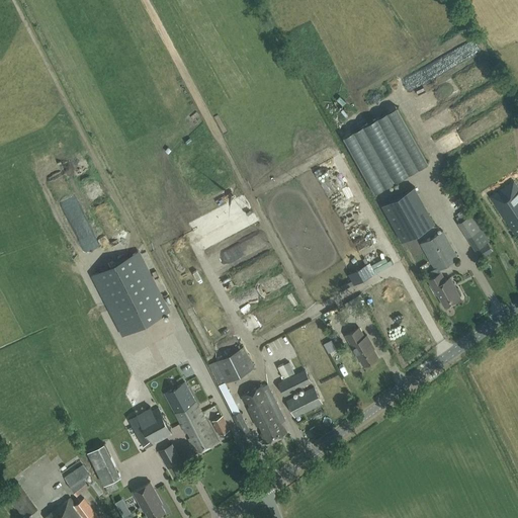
[(397,106),(343,137),(374,193),(428,163),(397,106)]
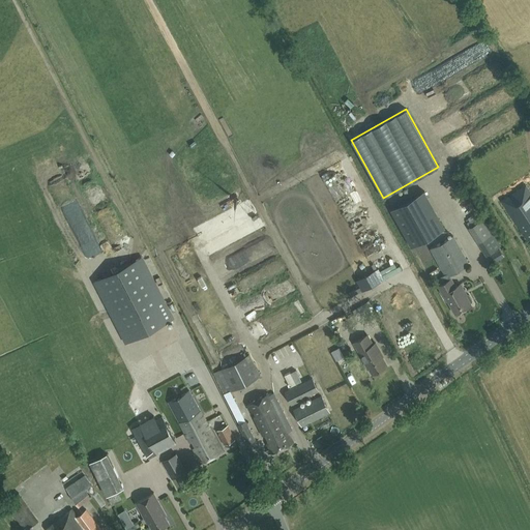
[(529,192),(525,185),(501,201),(527,241),(529,238),(529,192)]
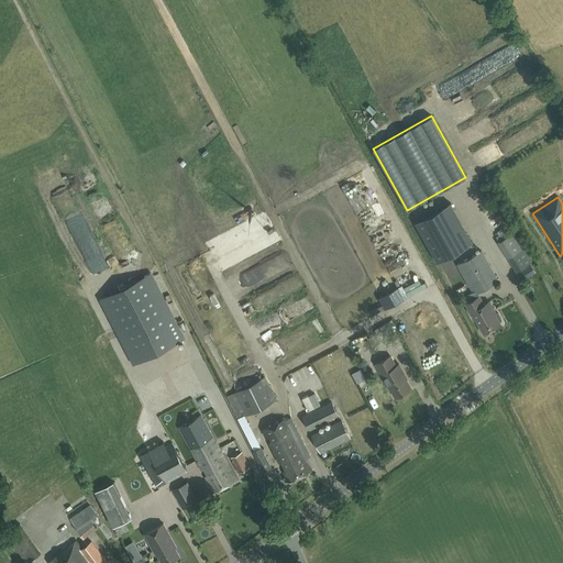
[(450,203),(416,223),(437,262),(472,242),(450,203)]
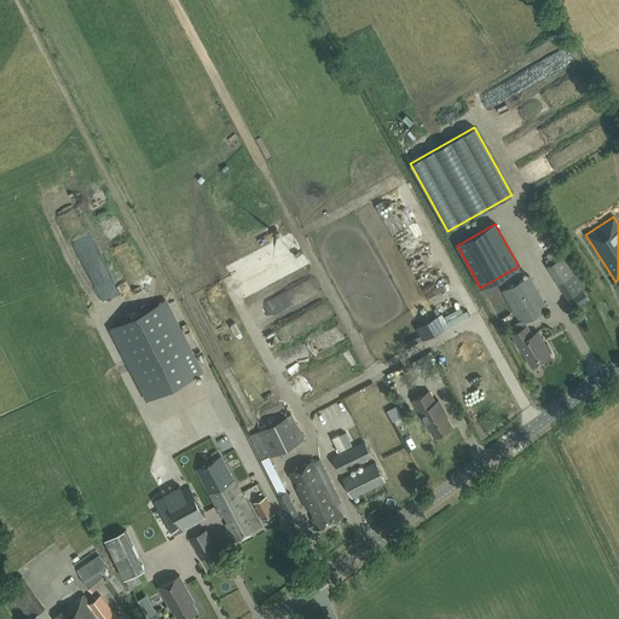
[(562,256),(547,267),(567,298),(583,287),(562,256)]
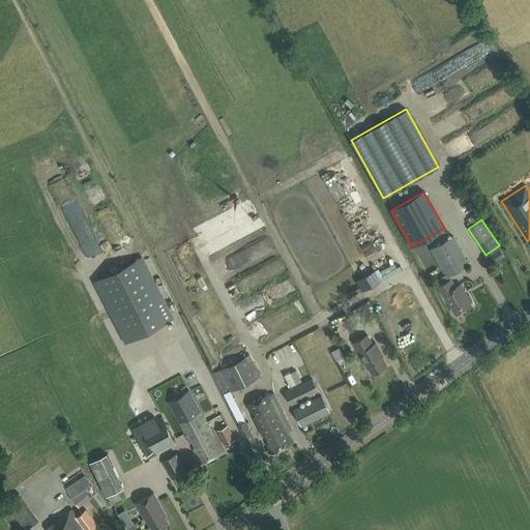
[(450,278),(449,276),(469,265),(453,236),(431,249),(446,277),(448,280),(438,285),(447,301),(448,301),(455,314),(471,305),(470,303),(472,302),(472,301),(469,296),(468,295),(467,295),(461,284),(455,287),(450,278)]
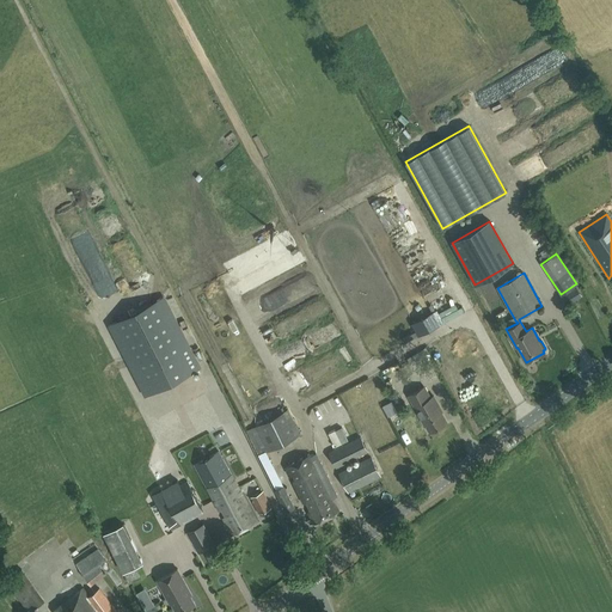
[(200,368),(163,298),(110,325),(146,396),(200,368)]
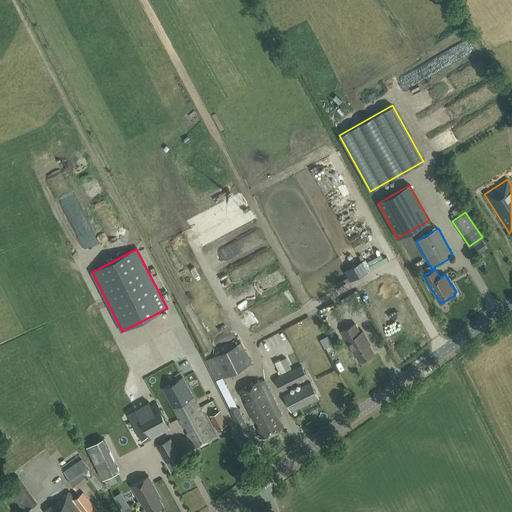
[(251,282),(226,297),(232,307),(257,291),(251,282)]
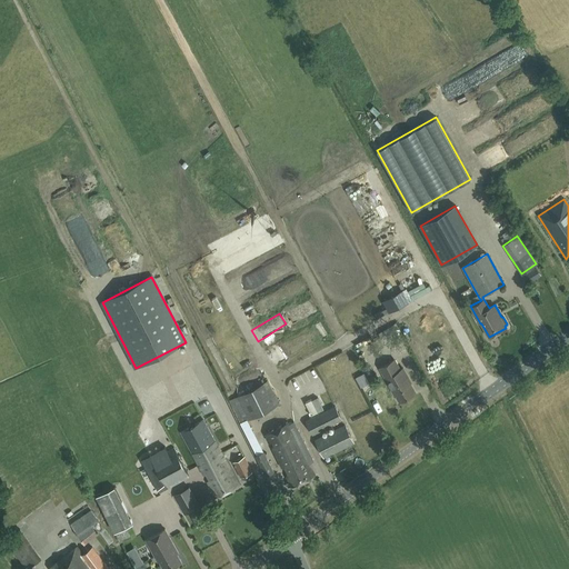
[(401,369),(396,359),(379,368),(393,395),(396,393),(400,401),(415,393),(407,379),(408,378),(402,368),(401,369)]
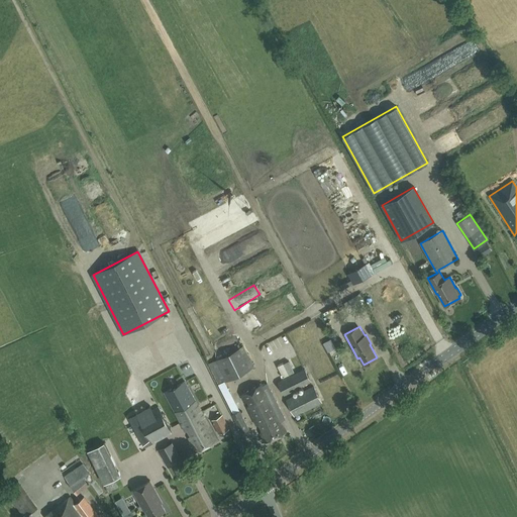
[(397,348),(406,346),(403,332),(394,333),(397,348)]
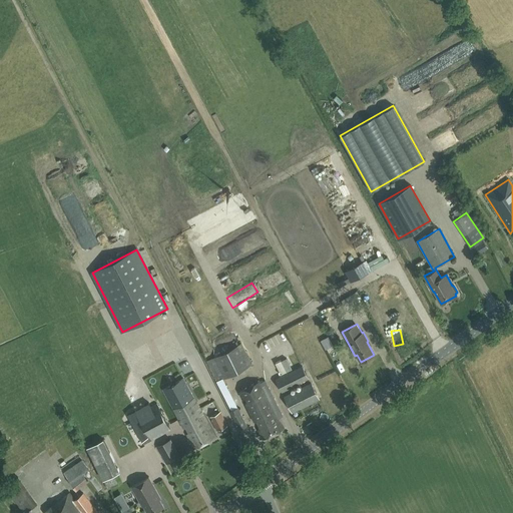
[(239,345),(205,360),(208,366),(212,364),(216,375),(222,373),(224,378),(249,367),(239,345)]
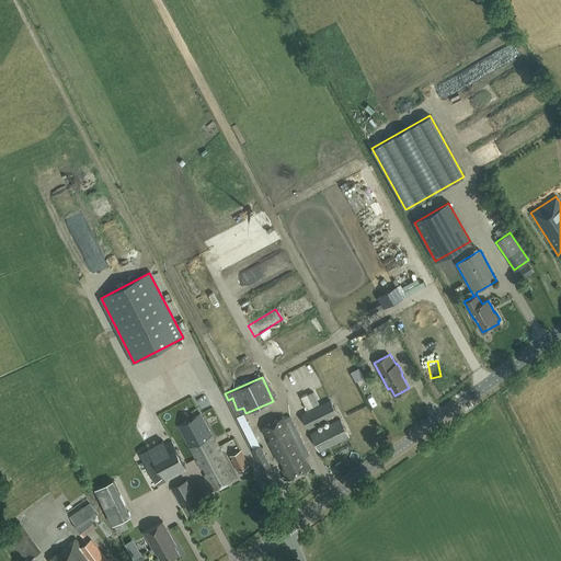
[(171,381),(176,400),(189,397),(183,378),(171,381)]
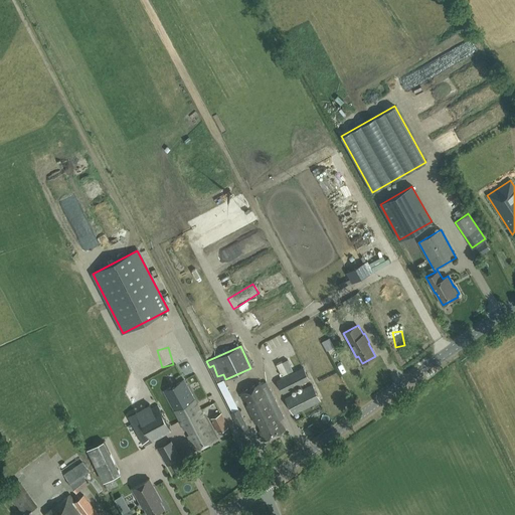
[(283,393),(310,380),(304,367),(277,380),(283,393)]
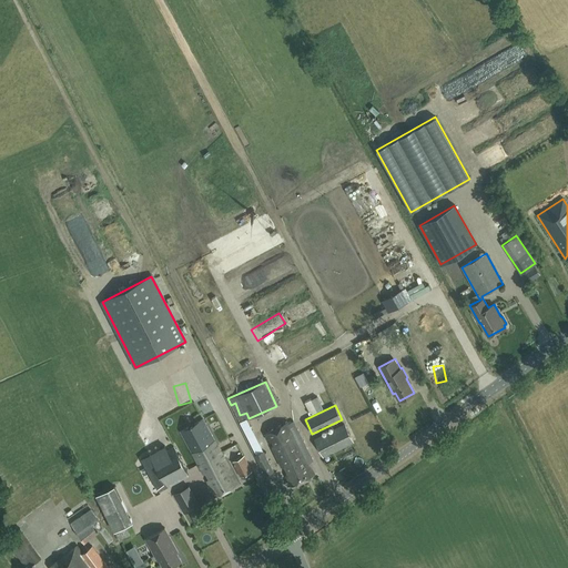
[(237,484),(203,419),(180,432),(203,474),(206,473),(210,479),(206,480),(215,496),(237,484)]
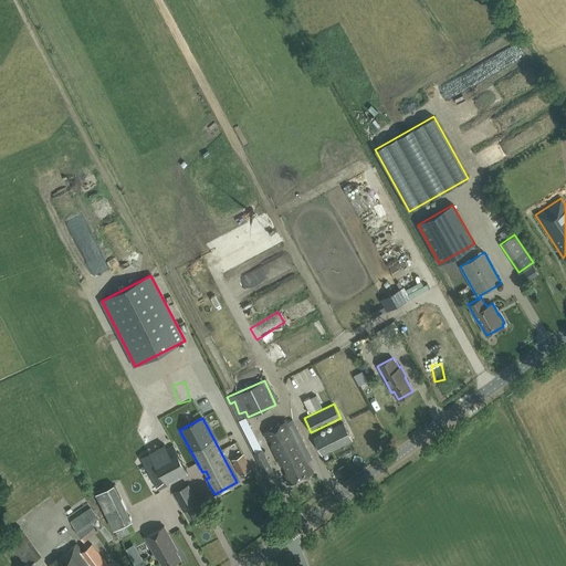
[(314,473),(308,462),(313,460),(293,420),(268,432),(274,444),(271,446),(281,465),(283,464),(286,472),(284,473),(287,480),(284,481),(286,485),(290,484),(314,473)]
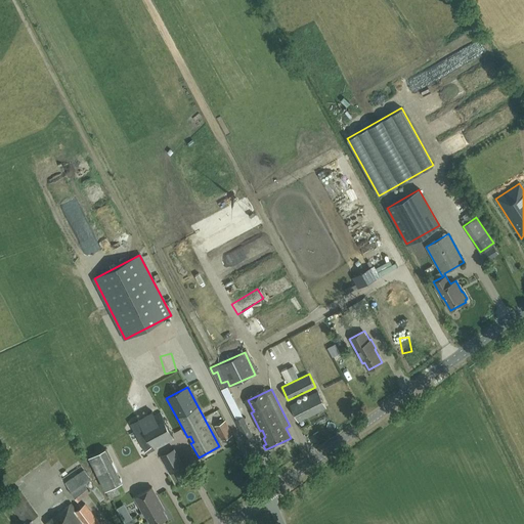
[(298,422),(326,408),(318,391),(290,405),(298,422)]
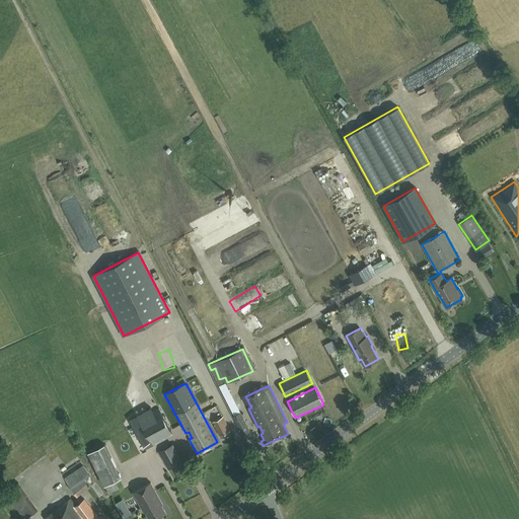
[(200,405),(208,401),(203,392),(196,397),(200,405)]
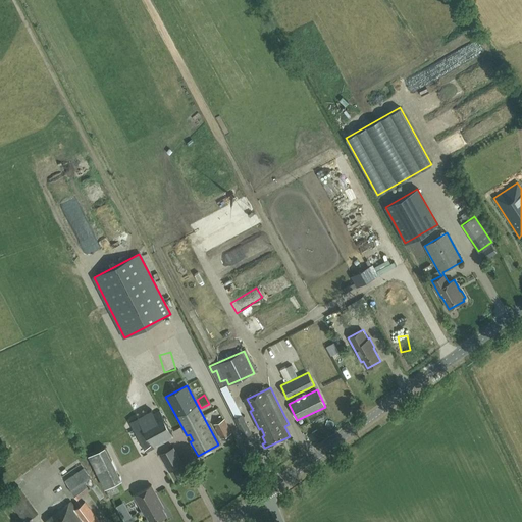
[(335,410),(342,413),(345,406),(338,403),(335,410)]
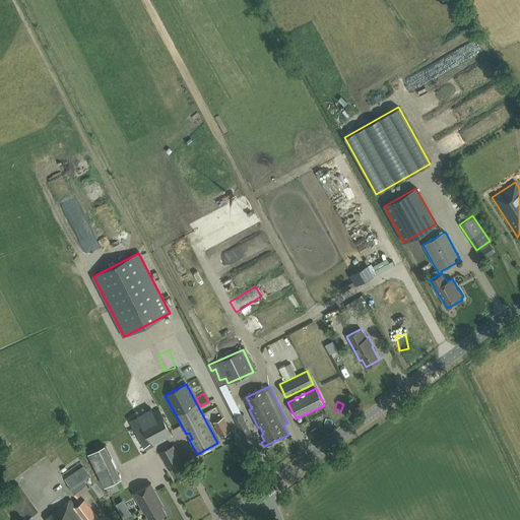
[(153,447),(174,436),(158,408),(131,424),(144,448),(152,444),(153,447)]
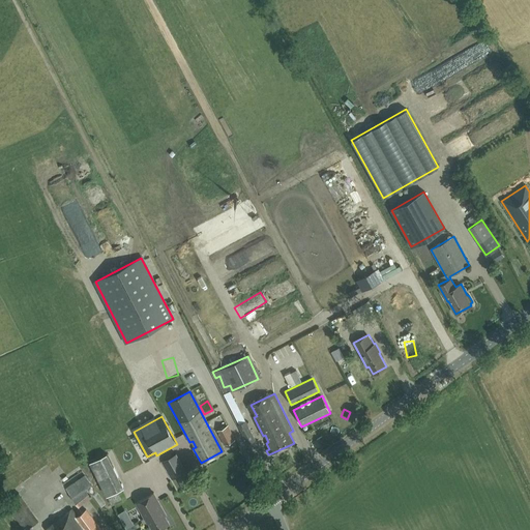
[(247,444),(256,440),(245,420),(238,424),(247,444)]
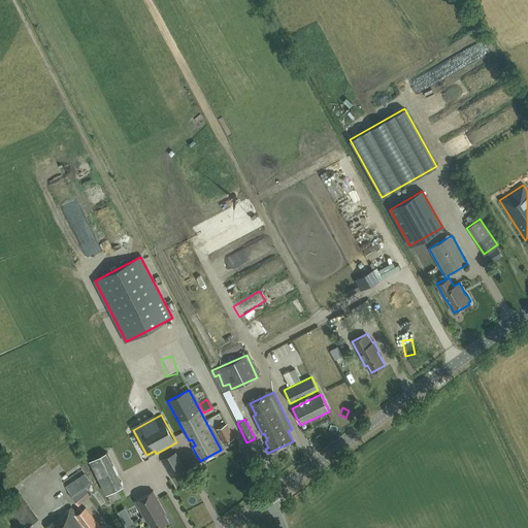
[(224,444),(235,438),(227,423),(216,429),(224,444)]
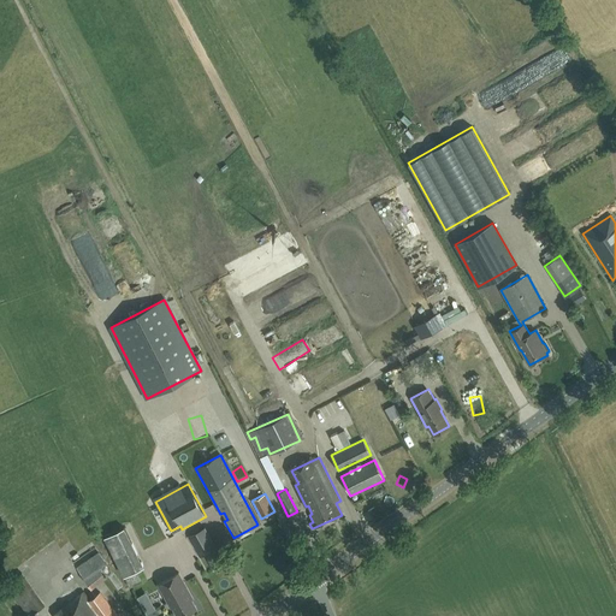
[(225,564),(215,549),(218,548),(206,526),(187,537),(199,558),(205,556),(213,572),(225,564)]
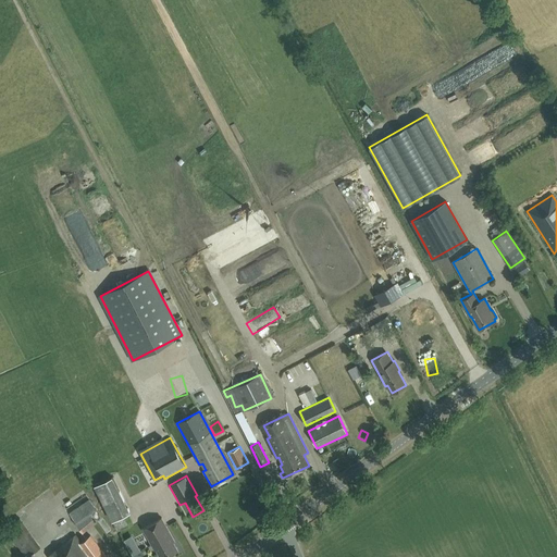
[(113,523),(128,516),(110,478),(95,485),(113,523)]
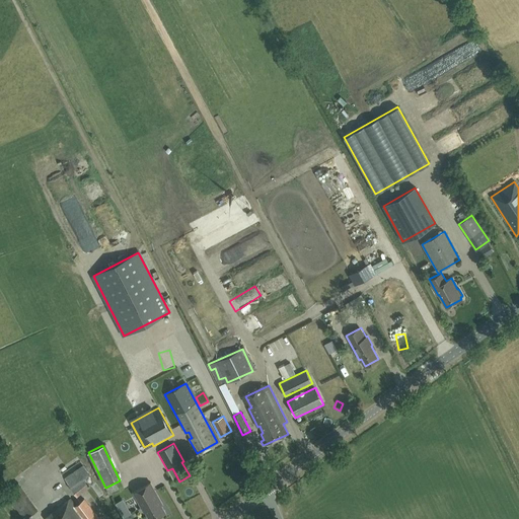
[(104,494),(83,465),(64,478),(77,496),(91,485),(99,497),(104,494)]
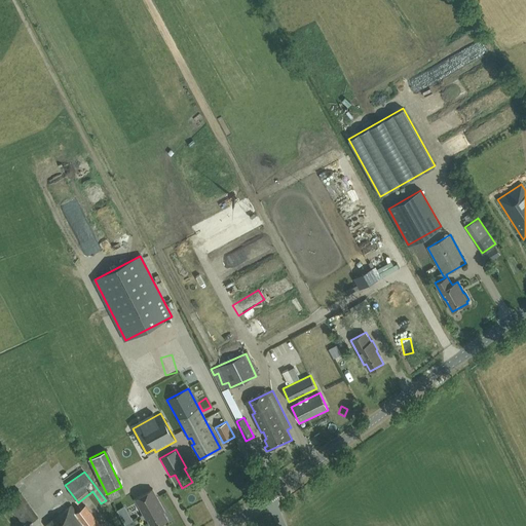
[(121,487),(107,494),(111,501),(124,494),(121,487)]
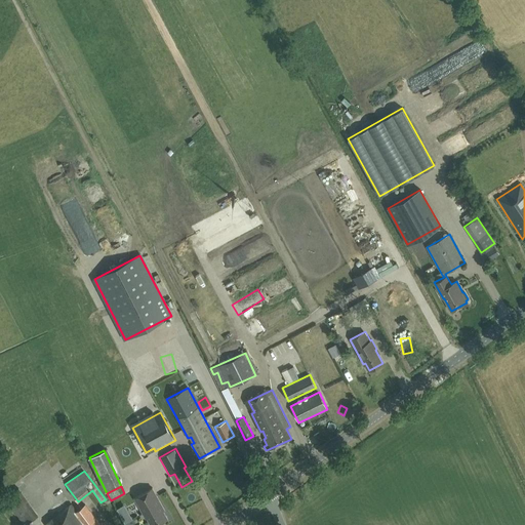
[(156,524),(168,518),(164,511),(165,510),(153,487),(134,498),(143,514),(144,513),(151,524),(156,524)]
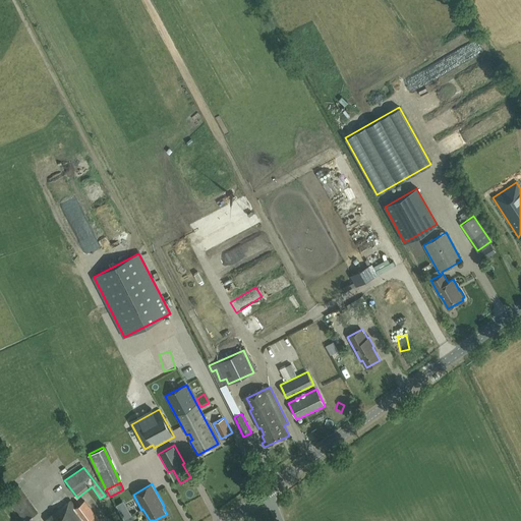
[(18,484),(5,494),(24,520),(38,512),(18,484)]
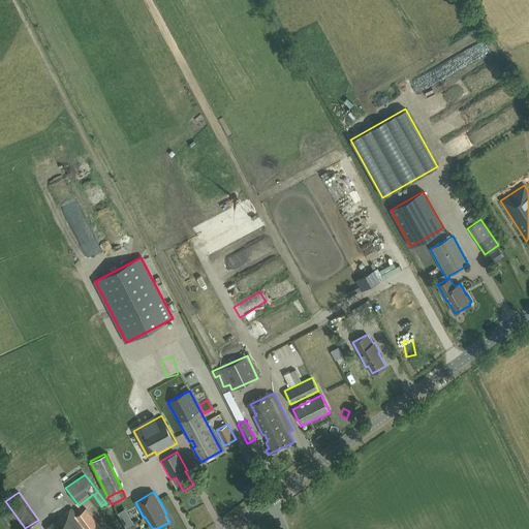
[(76,515),(71,508),(44,528),(101,528),(86,508),(76,515)]
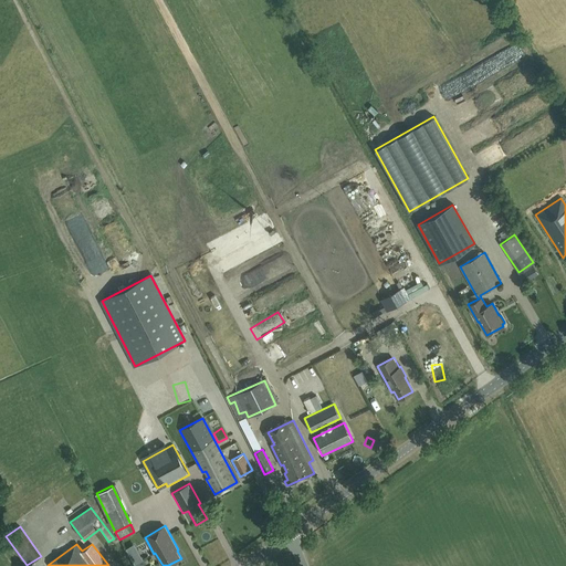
[(130,556),(138,552),(134,544),(126,548),(130,556)]
